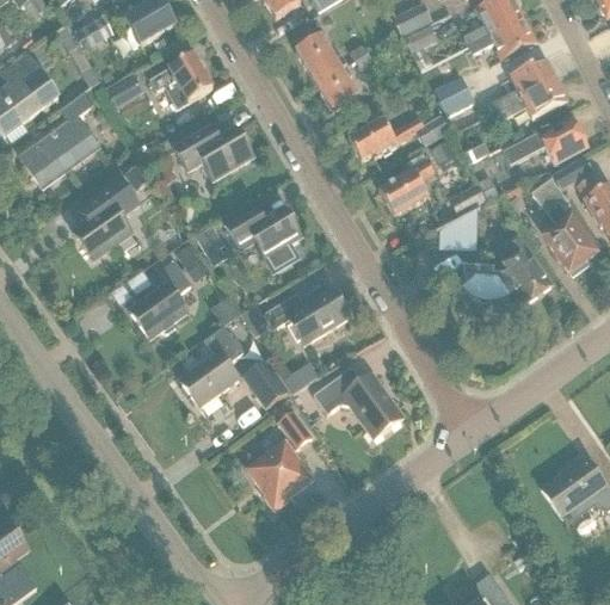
[(0,0),(0,50),(13,42),(0,23),(0,5),(7,0),(0,0)]
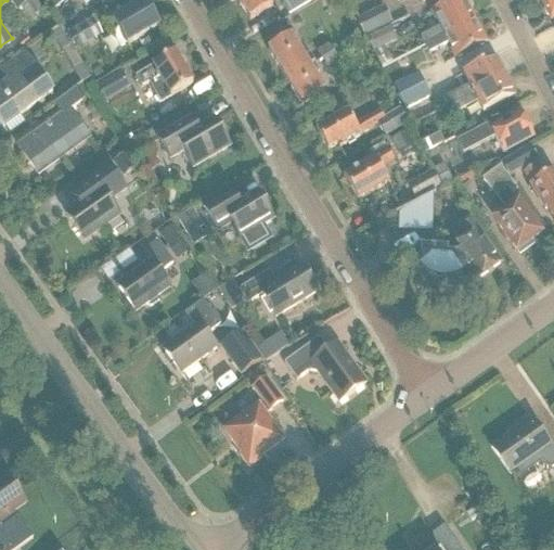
[(128,41),(160,22),(147,0),(140,0),(114,15),(114,16),(106,21),(113,32),(120,27),(128,41)]
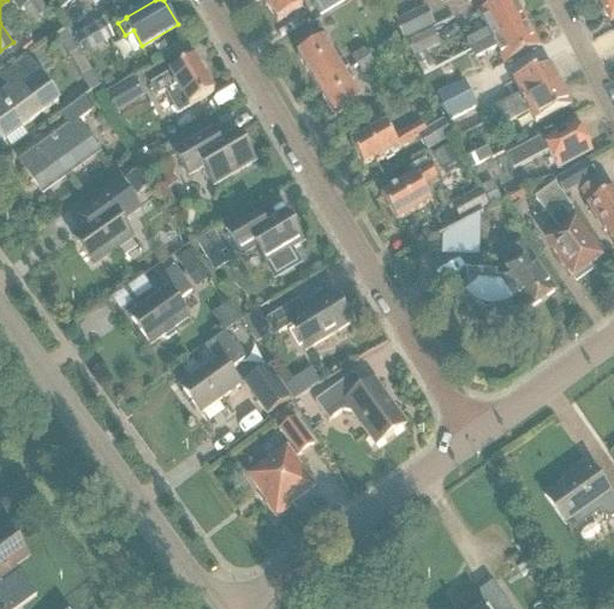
[(267,0),(278,17),(303,1),(302,0),(267,0)]
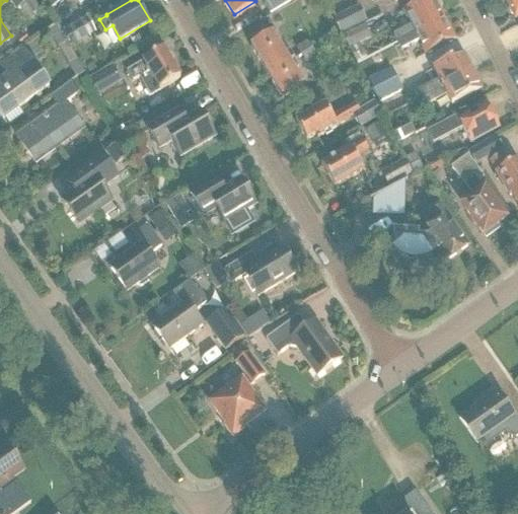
[(397,39),(443,14),(438,5),(439,1),(438,0),(417,0),(404,6),(412,21),(393,30),(397,39)]
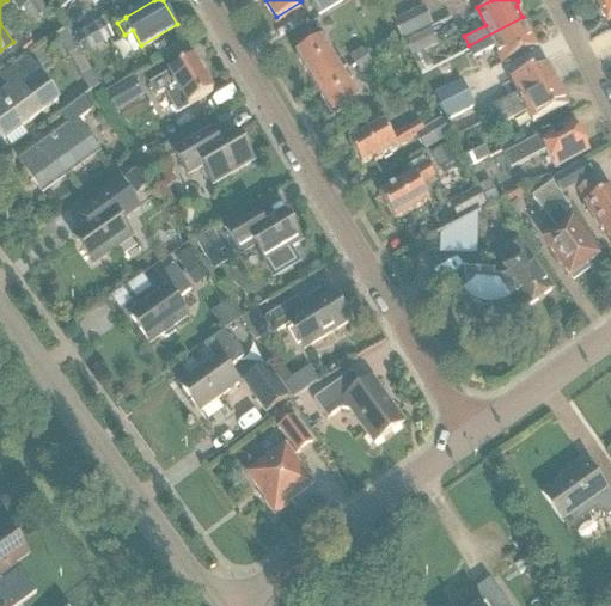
[(602,0),(602,1),(600,5),(604,12),(608,13),(609,16),(610,14),(610,0),(602,0)]
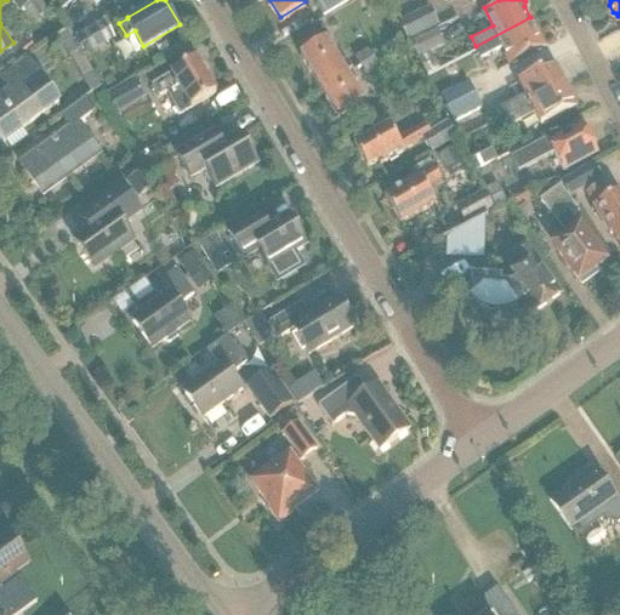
[(399,17),(408,34),(439,18),(431,1),(399,17)]
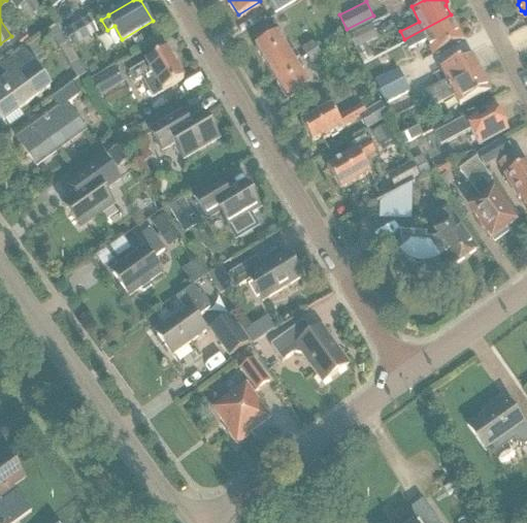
[(72,44),(99,29),(90,13),(63,29),(72,44)]
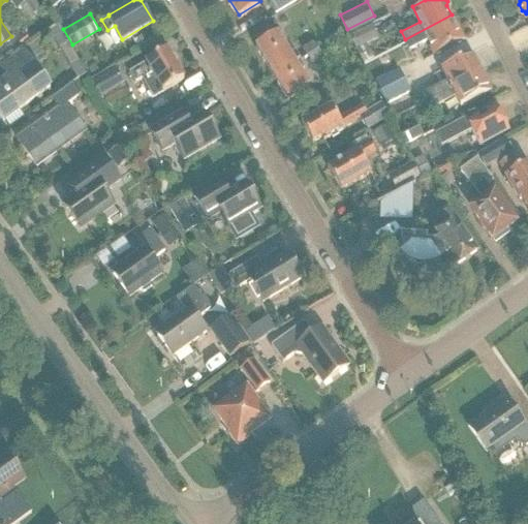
[(452,14),(405,39),(408,47),(427,37),(434,51),(463,36),(462,34),(462,31),(460,25),(457,24),(452,14)]
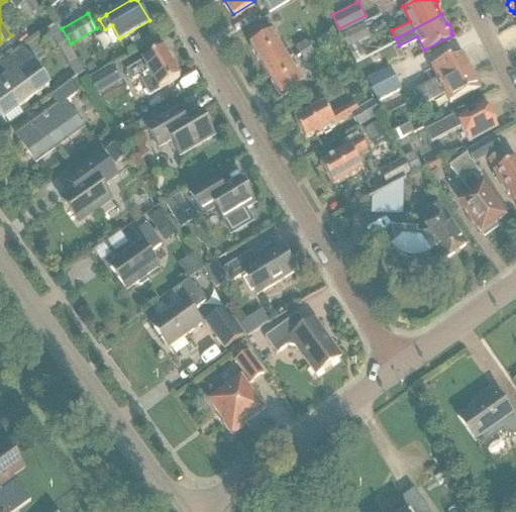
[(57,20),(48,25),(59,41),(66,36),(57,20)]
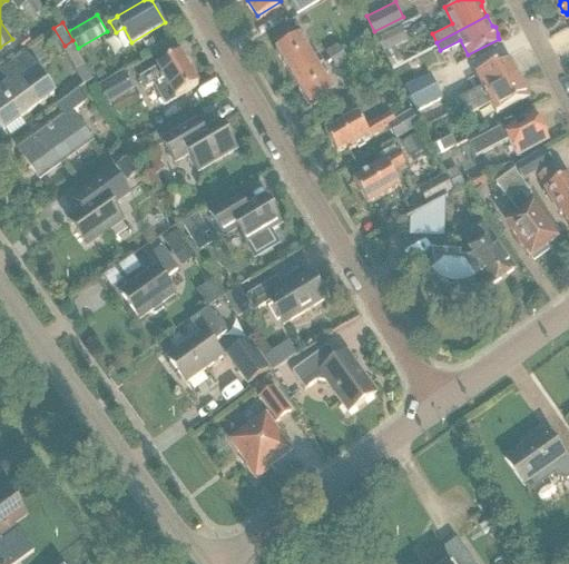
[(392,65),(404,59),(396,41),(410,36),(403,22),(378,33),(384,47),(392,65)]
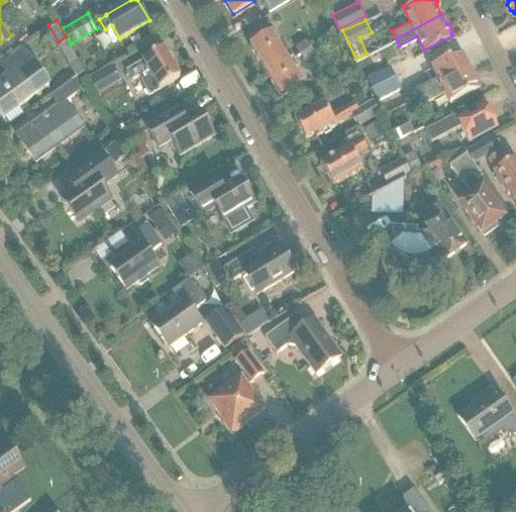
[(267,71),(293,55),(289,47),(284,50),(272,29),(250,42),(267,71)]
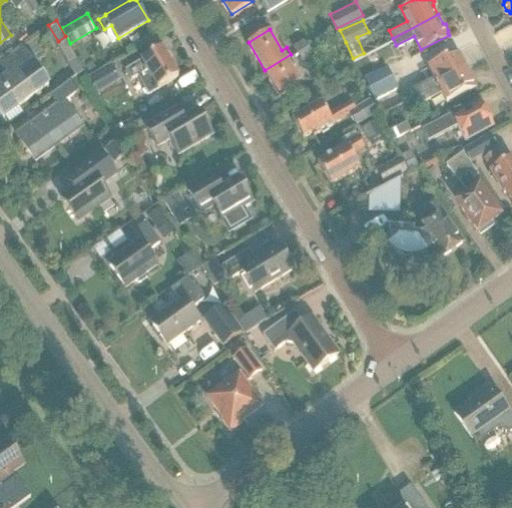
[(305,37),(294,43),(299,51),(309,44),(305,37)]
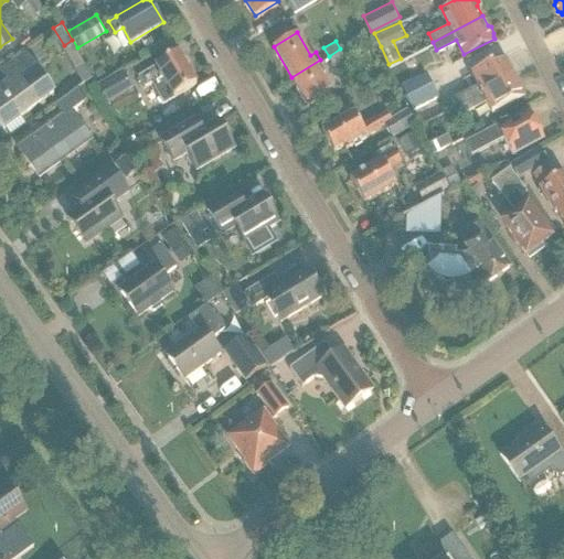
[(340,49),(329,56),(333,64),(346,57),(340,49)]
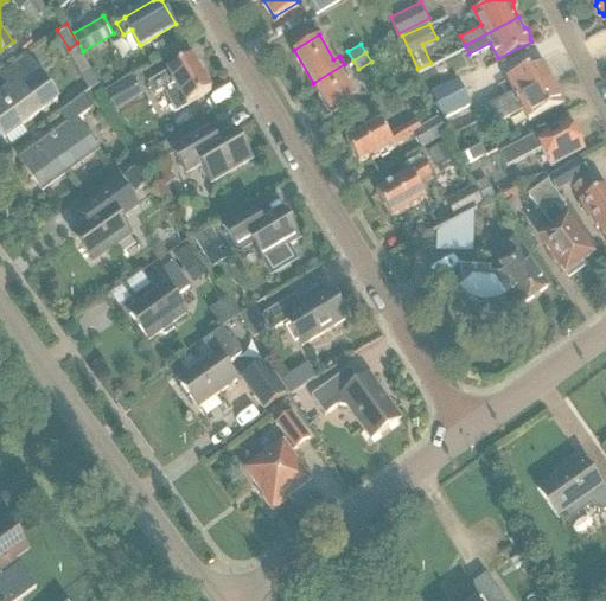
[(0,127),(5,134),(58,95),(29,53),(2,72),(11,85),(0,93),(0,127)]
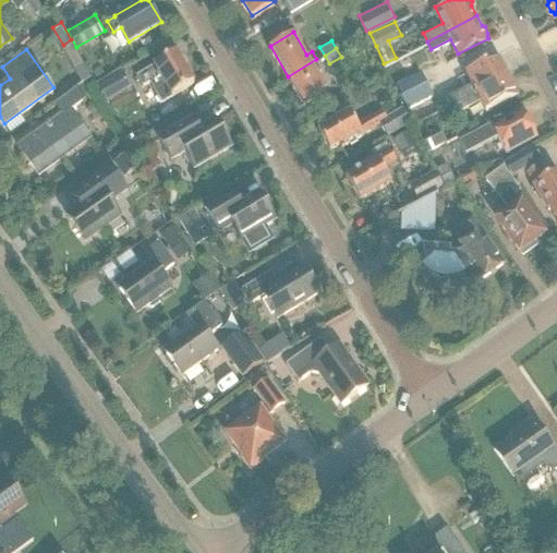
[(177,49),(137,73),(143,83),(152,79),(162,98),(194,80),(177,49)]
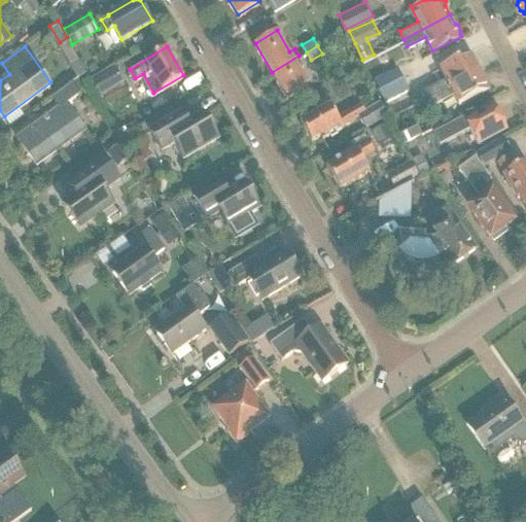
[(426,97),(479,70),(476,63),(477,61),(474,55),(471,54),(469,50),(440,66),(445,76),(421,89),(426,97)]
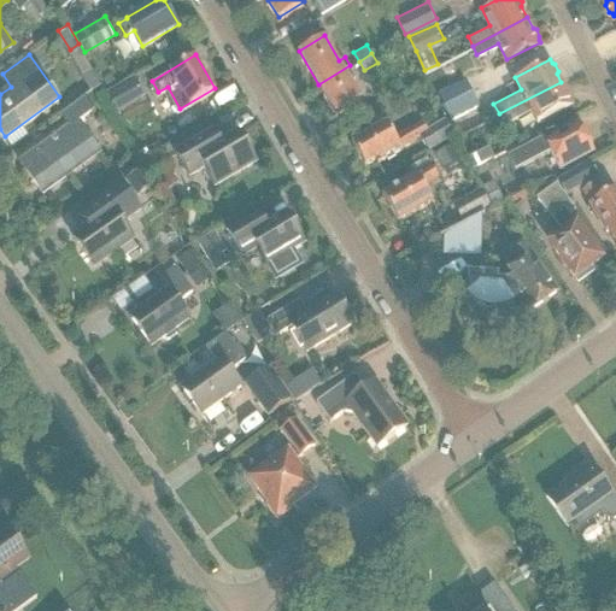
[(335,112),(361,97),(350,78),(356,75),(350,65),(318,84),(335,112)]
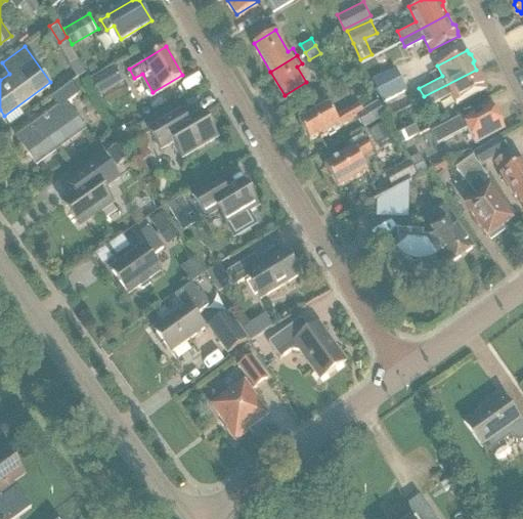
[(100,91),(123,78),(115,62),(91,76),(100,91)]
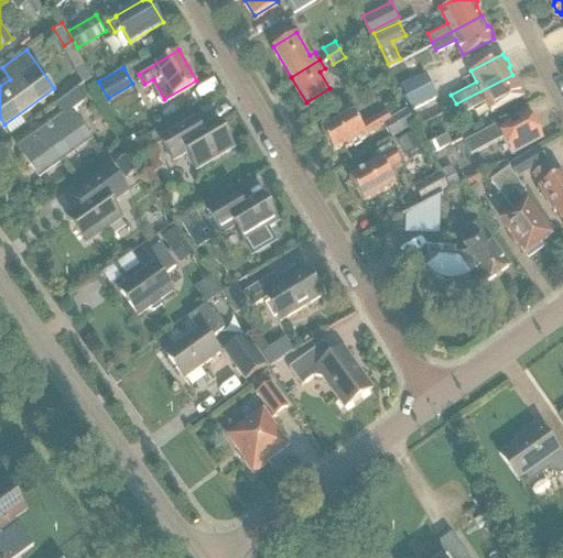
[(407,94),(432,81),(426,69),(401,81),(407,94)]
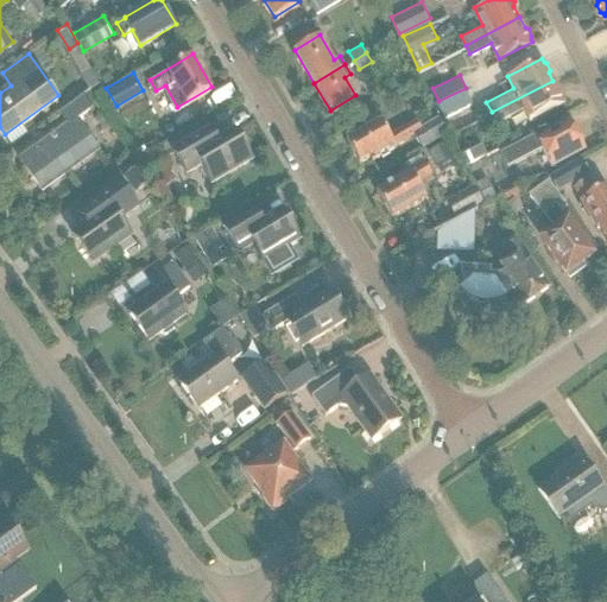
[(552,81),(492,112),(495,120),(523,106),(529,119),(563,101),(562,99),(563,95),(560,89),(556,88),(552,81)]
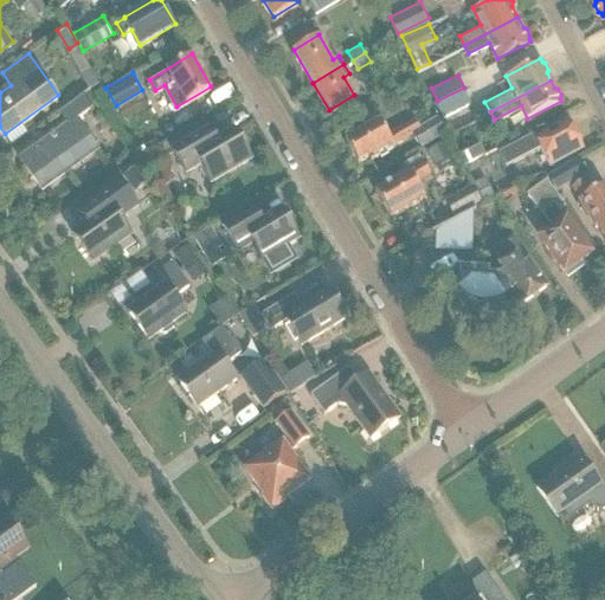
[(464,88),(437,101),(444,114),(471,100),(464,88)]
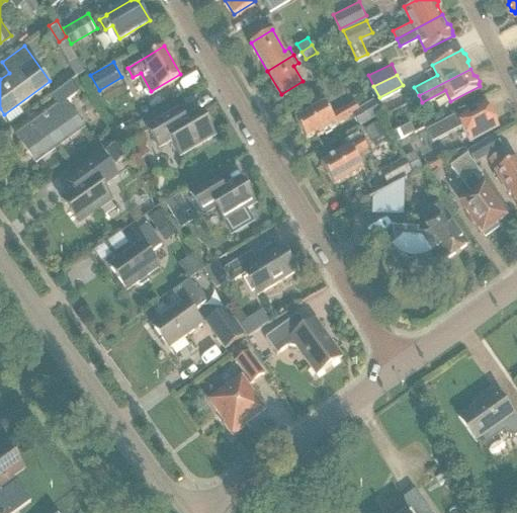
[(36,159),(58,144),(56,141),(82,122),(66,99),(79,89),(72,78),(52,93),(59,102),(17,133),(36,159)]
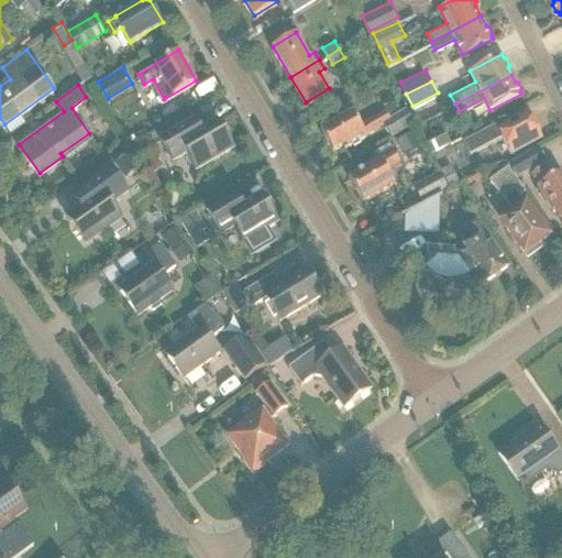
[(361,122),(349,102),(332,112),(337,120),(322,129),(333,148),(343,142),(345,145),(366,132),(383,121),(390,133),(415,119),(407,106),(390,115),(386,108),(361,122)]
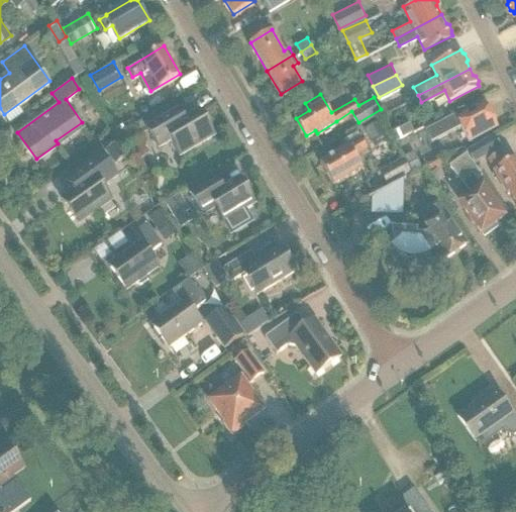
[(497,117),(494,111),(491,110),(486,100),(457,115),(455,112),(426,127),(431,138),(461,122),(469,137),(498,122),(496,120),(497,117)]
